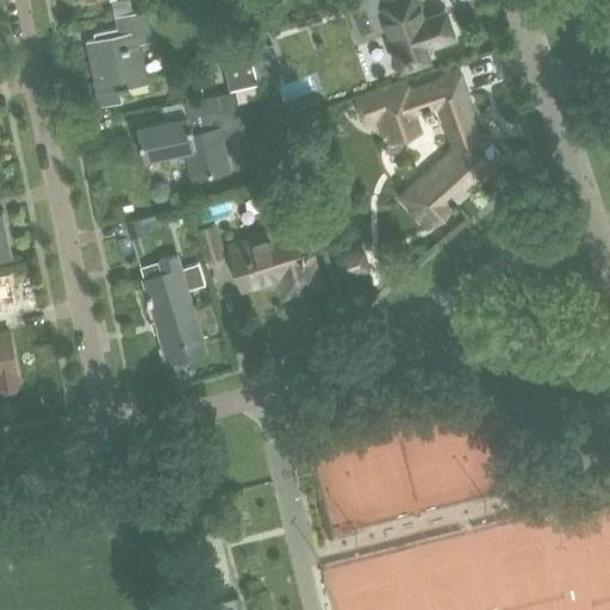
[(362,0),(367,13),(365,14),(366,19),(381,14),(399,67),(430,56),(427,48),(455,38),(448,14),(446,8),(425,14),(419,0),(362,0)]
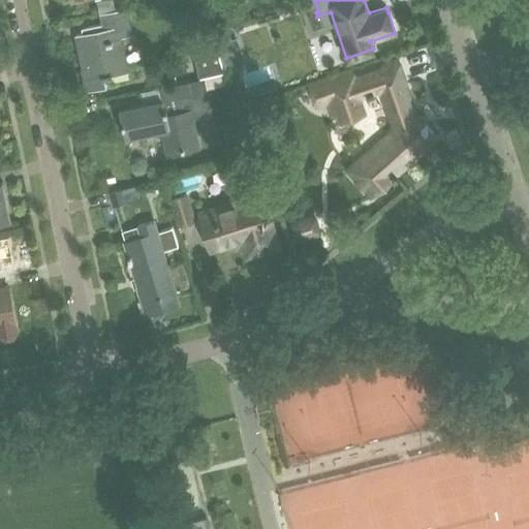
[(221,5),(206,10),(214,33),(228,28),(230,28),(221,5)]
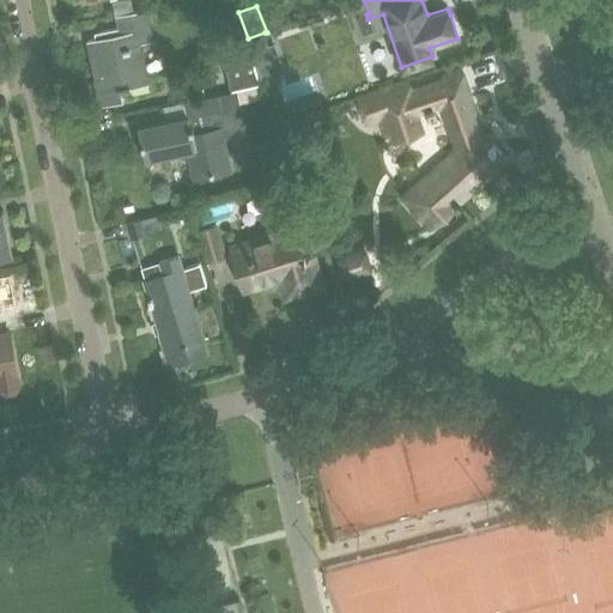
[(146,10),(116,16),(120,29),(98,34),(99,40),(87,42),(96,80),(93,82),(99,105),(122,101),(121,92),(132,90),(132,87),(149,84),(138,26),(150,24),(146,10)]
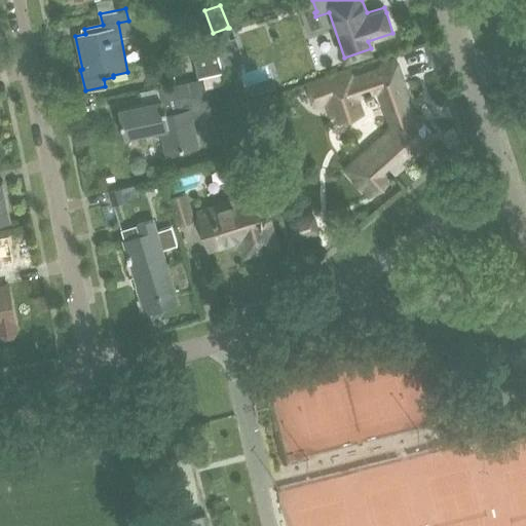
[(191,50),(197,80),(222,75),(216,45),(191,50)]
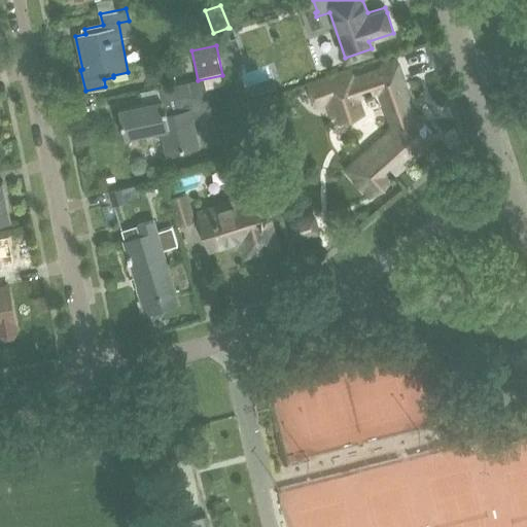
[(369,197),(392,176),(436,136),(410,106),(401,83),(405,81),(396,59),(353,74),(351,68),(306,83),(314,109),(324,105),(329,119),(335,117),(337,124),(366,113),(360,97),(381,90),(392,123),(342,168),(369,197)]
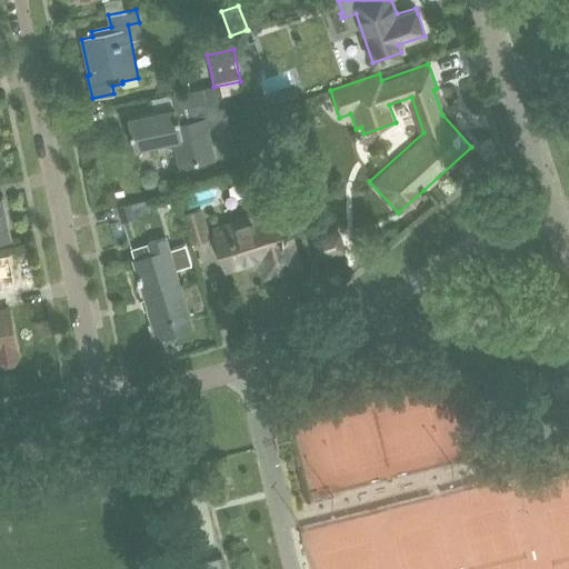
[(206,127),(227,122),(221,95),(242,90),(240,81),(213,87),(171,96),(173,110),(128,119),(136,152),(155,149),(153,145),(175,140),(181,168),(213,161),(206,127)]
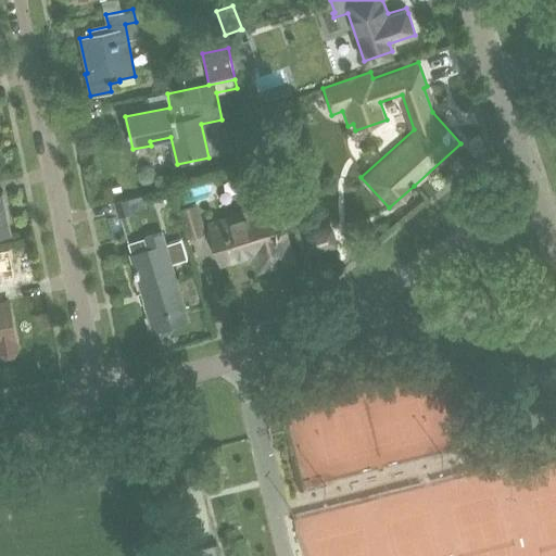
[(2,190),(0,190),(0,230),(10,228),(8,215),(5,204),(2,190)]
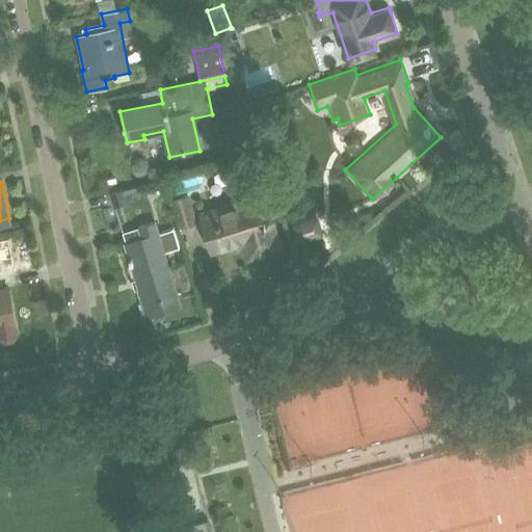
[(135,184),(109,192),(113,207),(140,200),(135,184)]
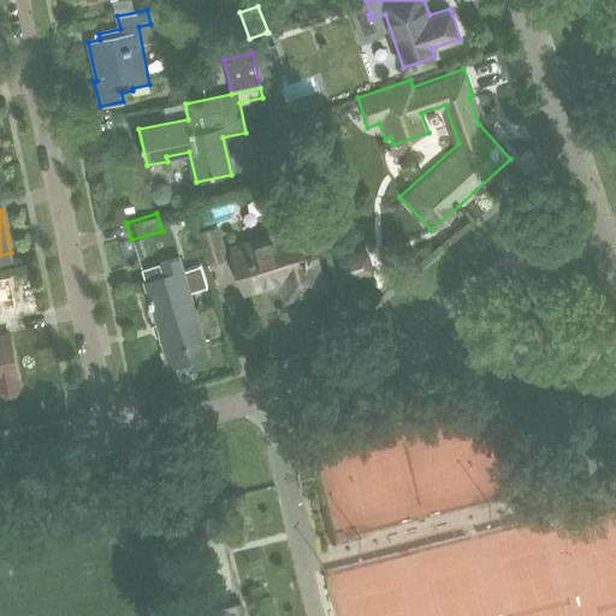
[(268,224),(272,237),(231,249),(244,291),(273,283),(280,285),(285,303),(327,290),(315,253),(302,256),(297,241),(311,237),(303,213),(268,224)]
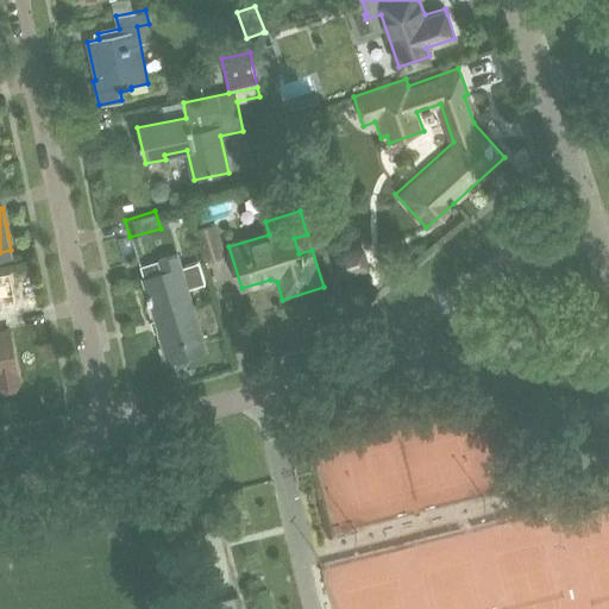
[(205,263),(221,257),(213,226),(195,232),(205,263)]
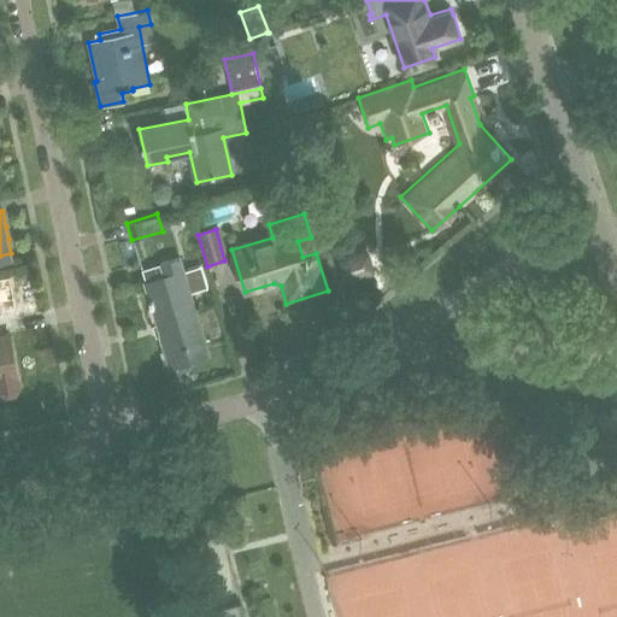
[(342,260),(348,277),(371,270),(366,253),(342,260)]
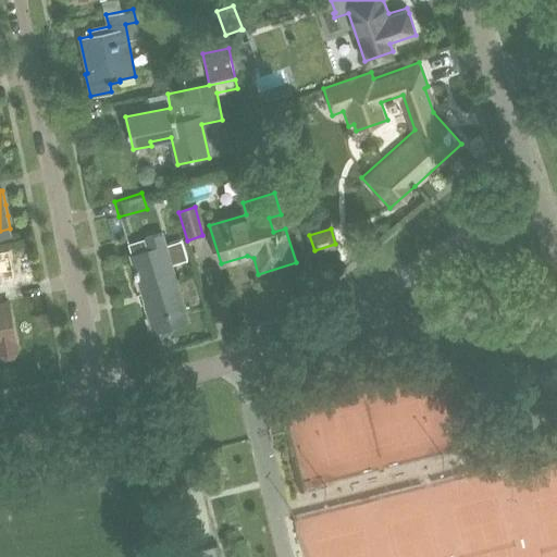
[(152,333),(174,326),(171,318),(187,313),(162,234),(146,239),(149,249),(131,255),(139,282),(137,283),(140,294),(145,293),(148,304),(144,305),(152,333)]
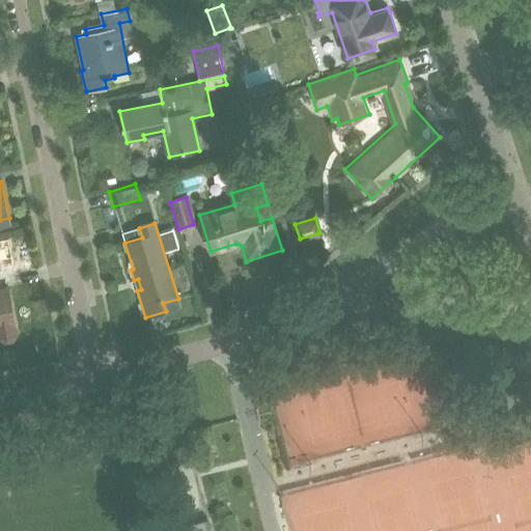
[(0,337),(2,339),(6,340),(10,339),(15,337),(17,334),(16,330),(8,288),(0,289),(0,337)]
